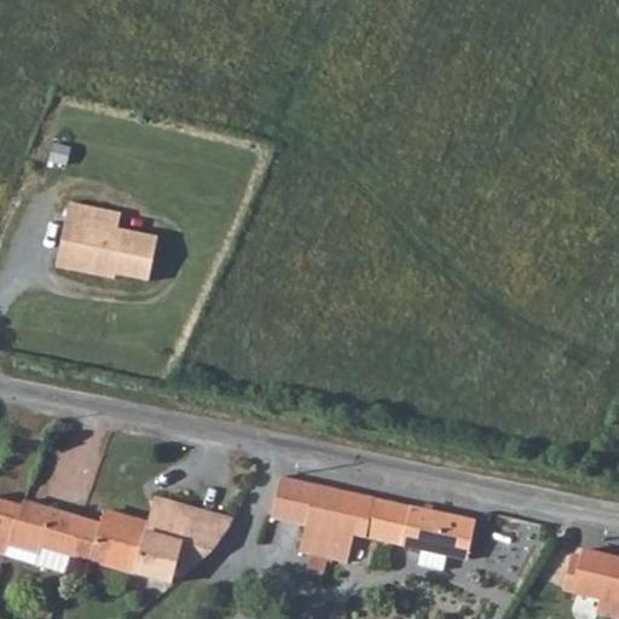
[(75,225),(67,268),(102,276),(103,271),(116,273),(149,281),(157,237),(117,229),(106,226),(110,210),(69,202),(65,223),(75,225)]
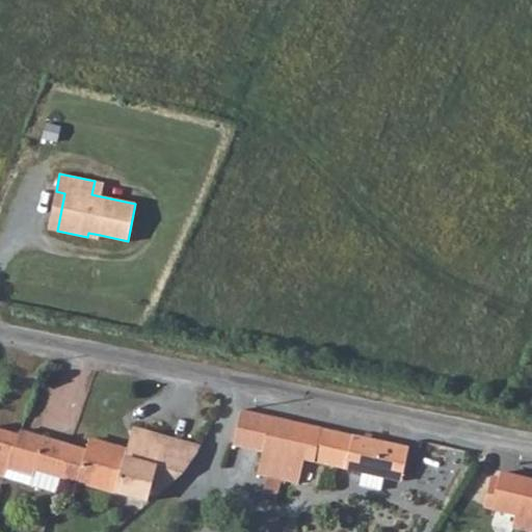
[(104,183),(95,181),(91,194),(101,196),(104,183)]
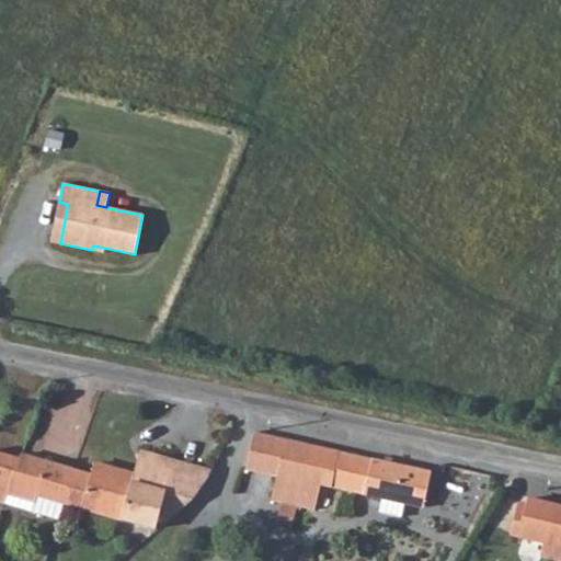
[(68,204),(59,202),(50,241),(60,243),(68,204)]
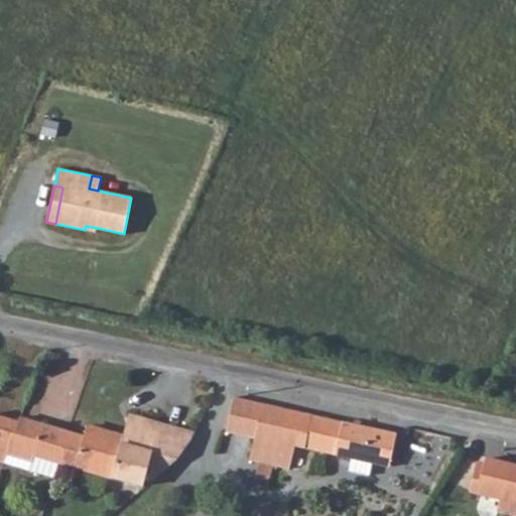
[(226,432),(255,438),(250,461),(260,463),(254,482),(269,486),(274,467),(312,474),(318,452),(390,467),(398,435),(312,417),(305,446),(279,440),(286,412),(234,400),(226,432)]
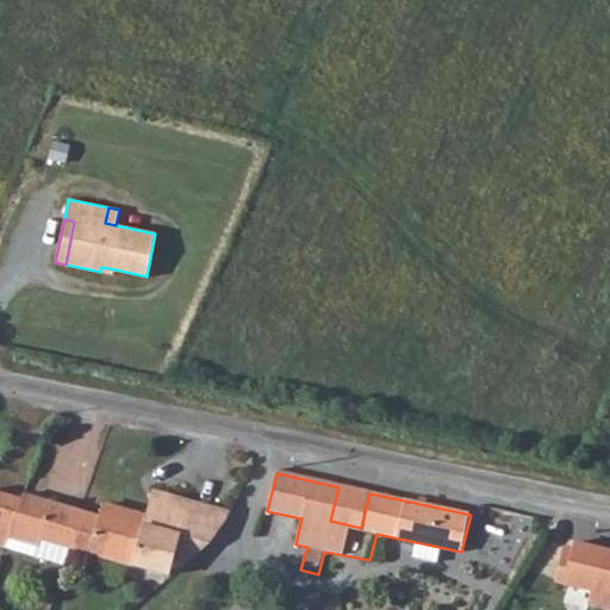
[(338,487),(330,521),(361,528),(369,493),(338,487)]
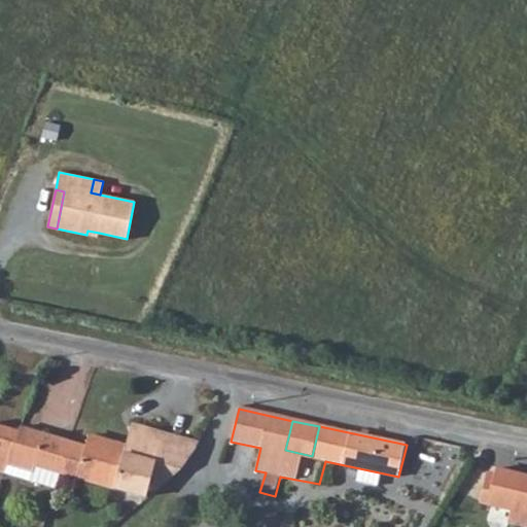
[(0,441),(9,452),(18,431),(0,424),(0,441)]
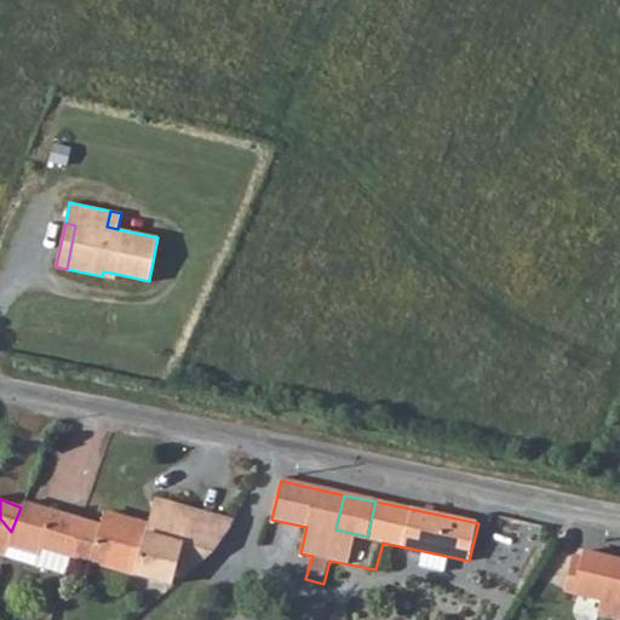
[(6,549),(35,558),(33,567),(62,574),(69,557),(82,521),(23,503),(21,507),(11,532),(6,549)]
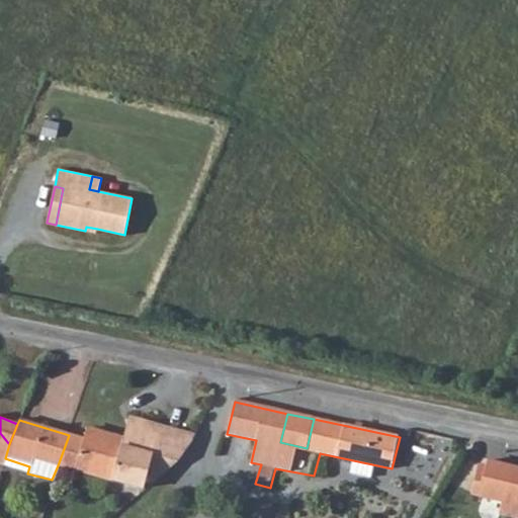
[(87,440),(69,435),(58,465),(142,491),(143,486),(149,488),(173,466),(191,447),(197,437),(138,420),(132,441),(90,429),(87,440)]
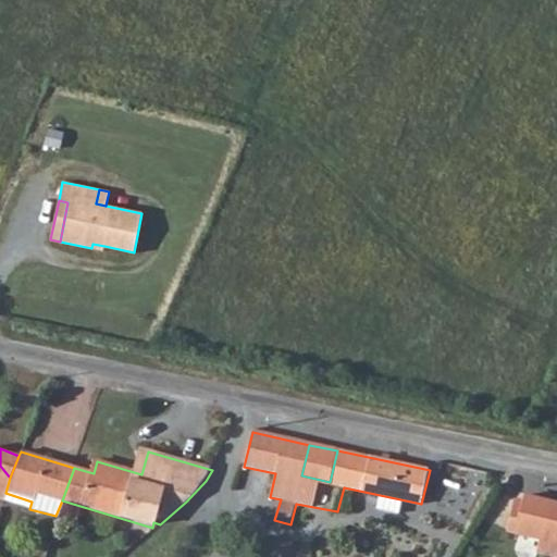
[(0,498),(2,500),(5,493),(10,478),(0,466),(0,498)]
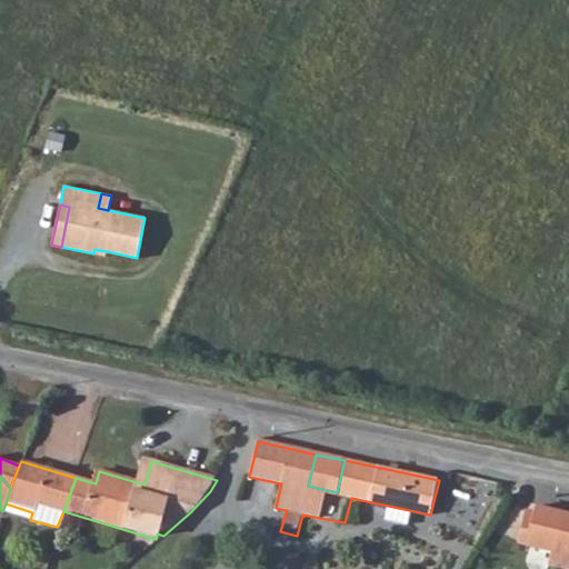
[(527,547),(555,553),(551,568),(555,568),(568,568),(568,512),(537,505),(532,527),(527,547)]
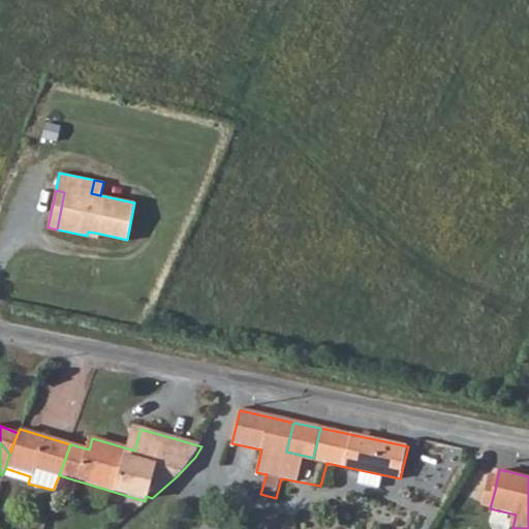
[(490,508),(495,490),(484,488),(478,506),(490,508)]
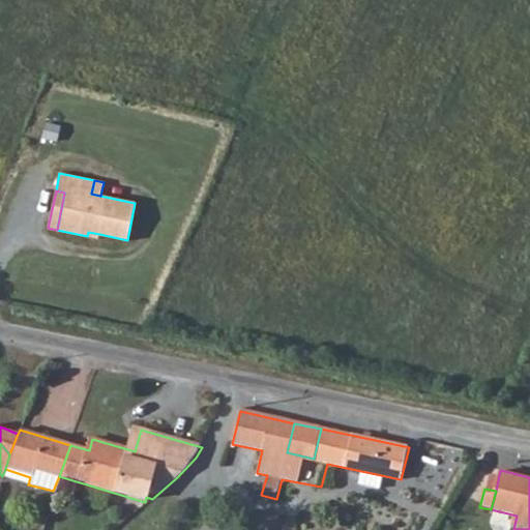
All buildings are outlined.
